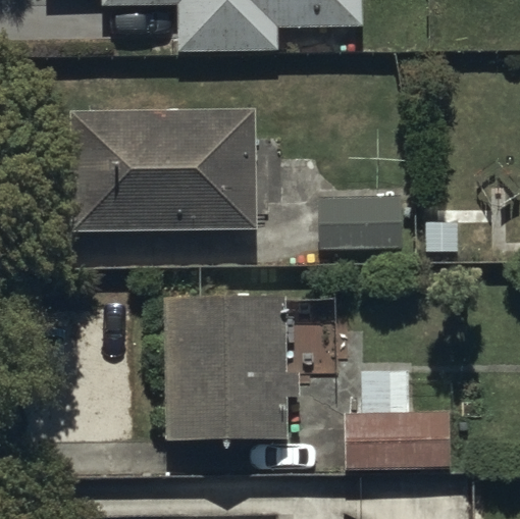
[(102,0),(102,4),(175,3),(175,52),(280,50),(279,27),(363,26),(362,0),(102,0)]
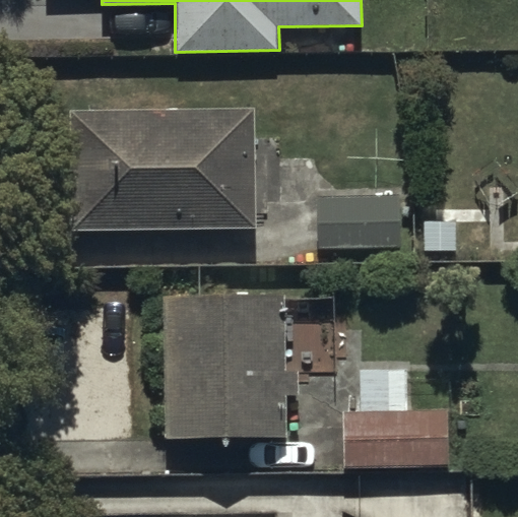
[(256,106),(46,112),(49,233),(259,227),(256,106)]
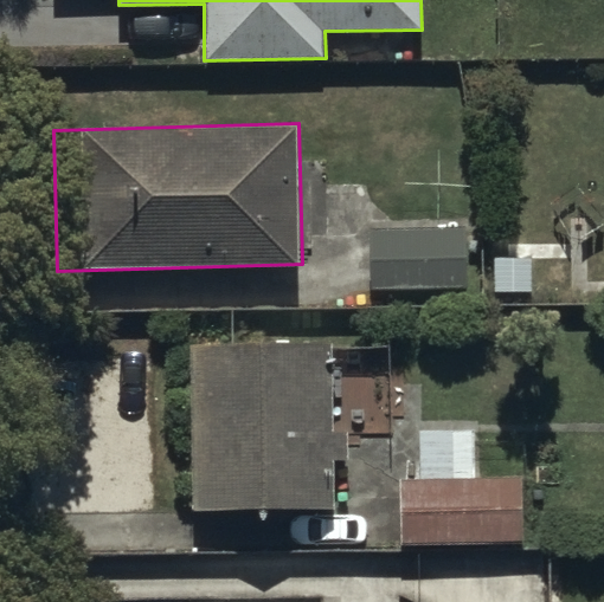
[(464,226),(366,226),(367,291),(466,291),(464,226)]
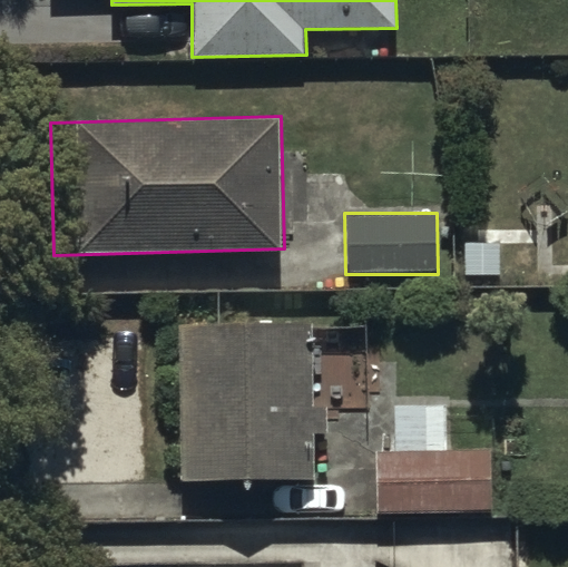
[(311,319),(177,321),(180,480),(315,478),(314,433),(325,433),(324,403),(312,403),(311,319)]
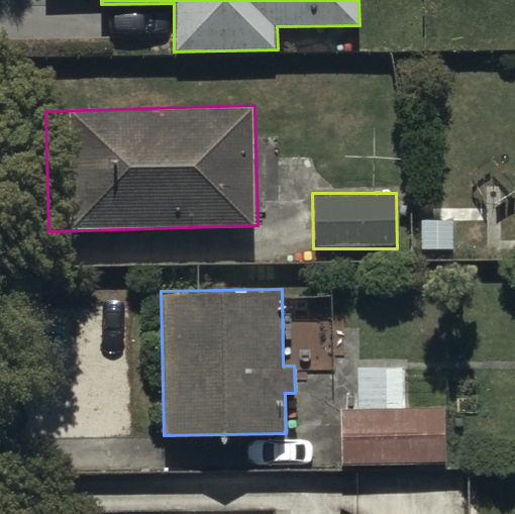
[(343,407),(343,461),(447,461),(447,408),(403,408),(403,364),(353,364),(353,407),(343,407)]
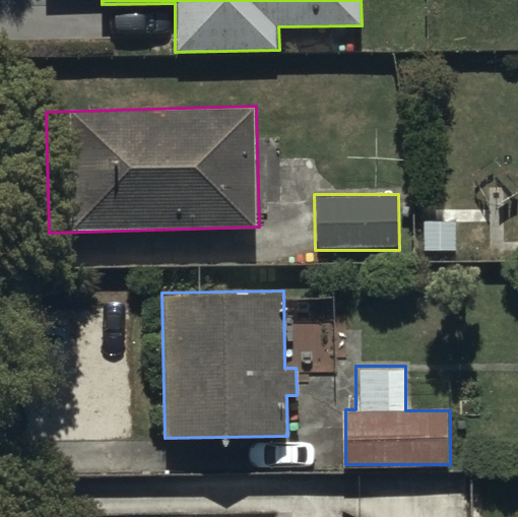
All buildings are outlined.
